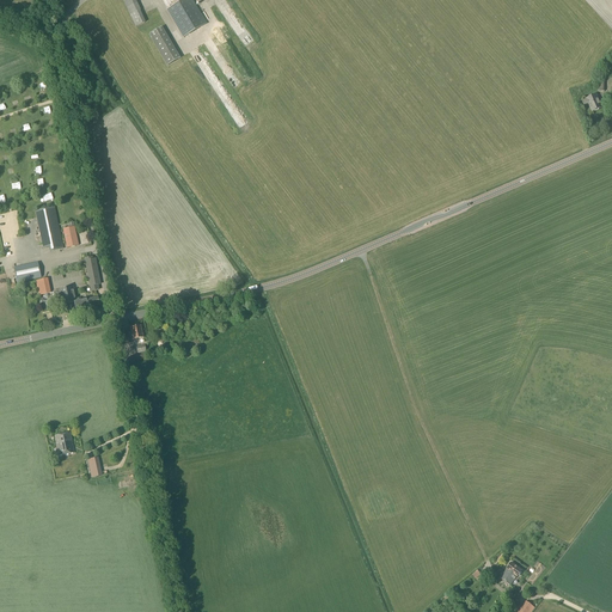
[(122,0),(135,28),(145,23),(140,11),(135,0),(122,0)]
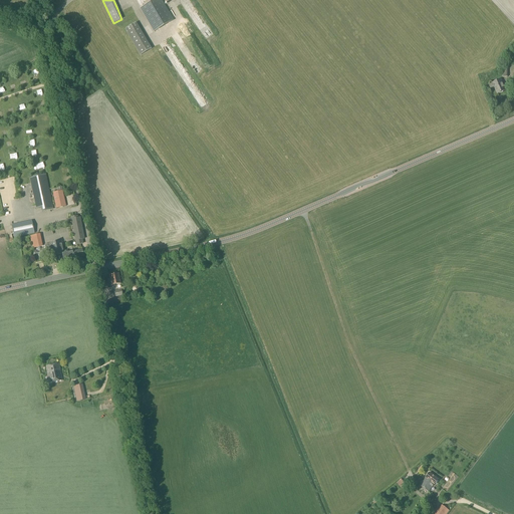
[(136,0),(140,6),(142,5),(144,7),(141,8),(154,32),(172,21),(160,0),(155,0),(152,2),(151,0),(136,0)]
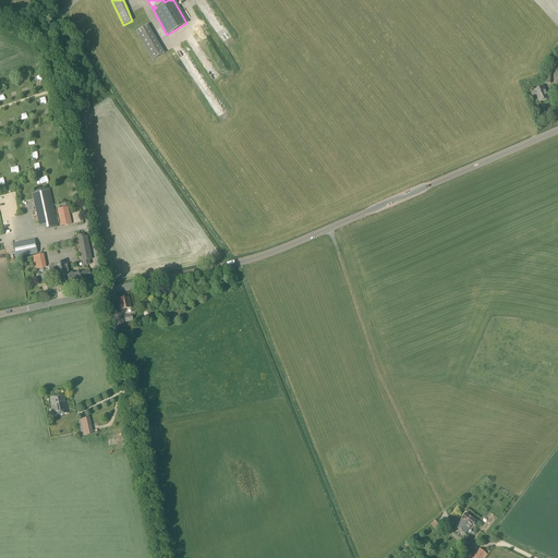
[(153,60),(165,53),(147,25),(136,32),(153,60)]
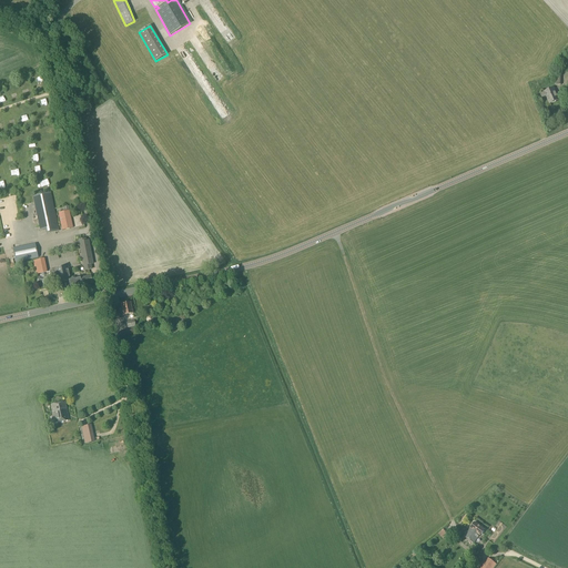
[(184,53),(182,54),(189,66),(191,64),(189,61),(193,58),(186,44),(181,48),(184,53)]
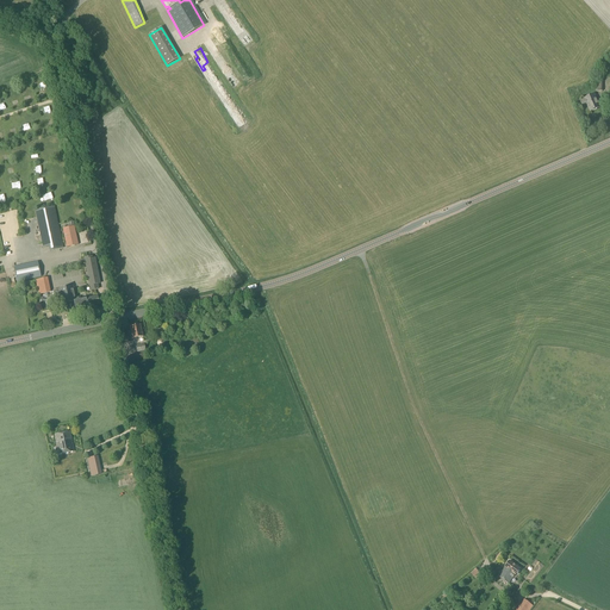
[(601,107),(595,94),(585,98),(586,99),(580,101),(583,107),(587,105),(590,112),(601,107)]
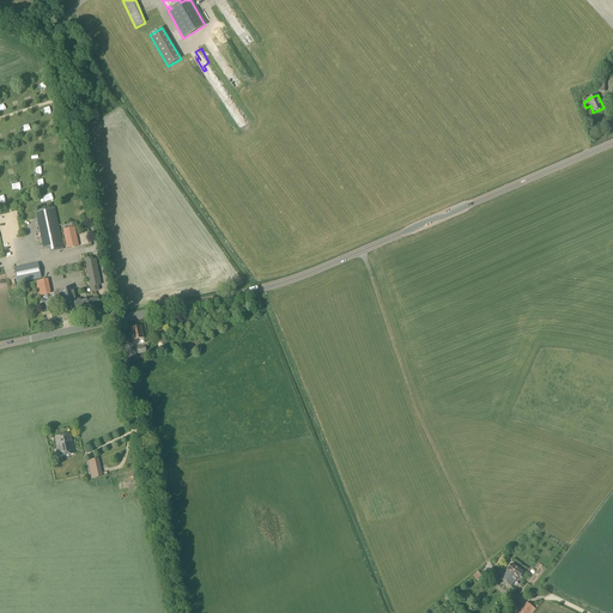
[(62,249),(53,208),(35,212),(43,249),(48,248),(49,253),(62,249)]
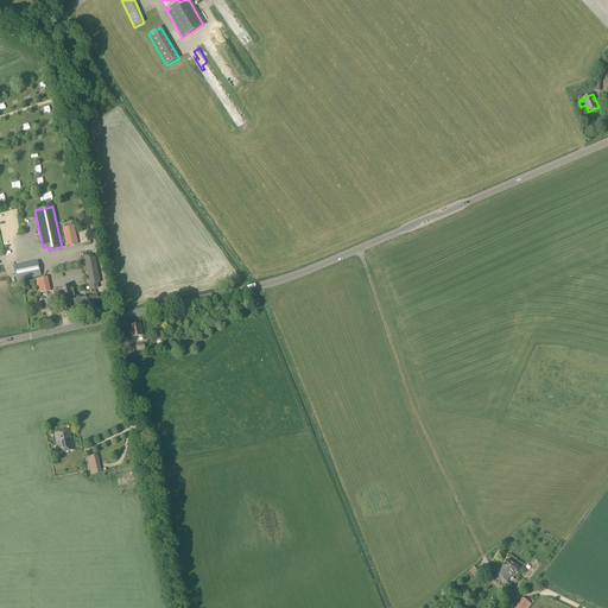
[(65,247),(77,244),(71,221),(68,222),(69,227),(62,228),(65,247)]
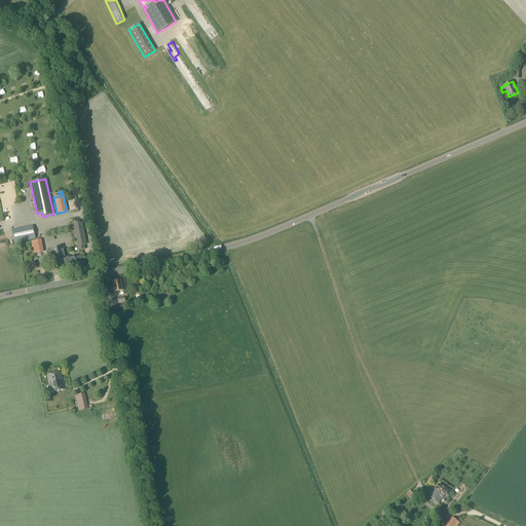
[(14,243),(35,239),(32,227),(11,231),(14,243)]
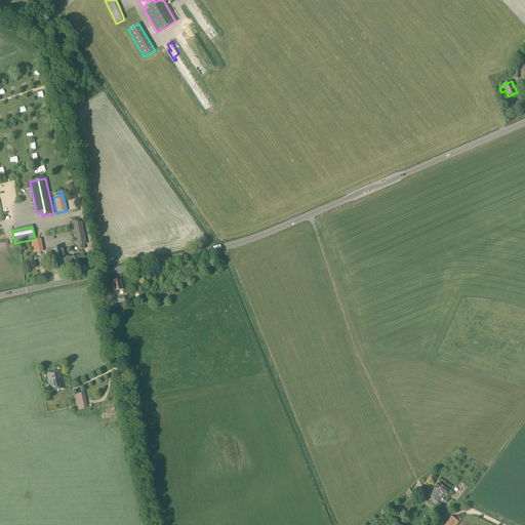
[(34,253),(42,251),(39,240),(31,242),(34,253)]
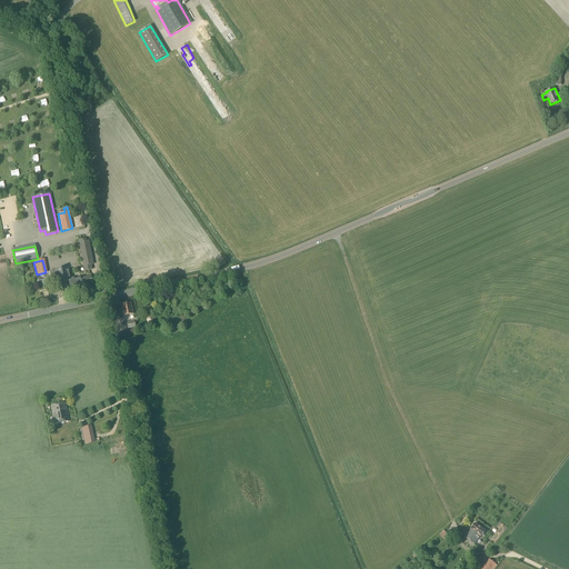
[(70,279),(68,267),(55,270),(55,271),(50,272),(51,281),(56,283),(58,283),(58,285),(69,282),(71,292),(82,290),(81,287),(92,285),(91,277),(76,280),(75,278),(70,279)]
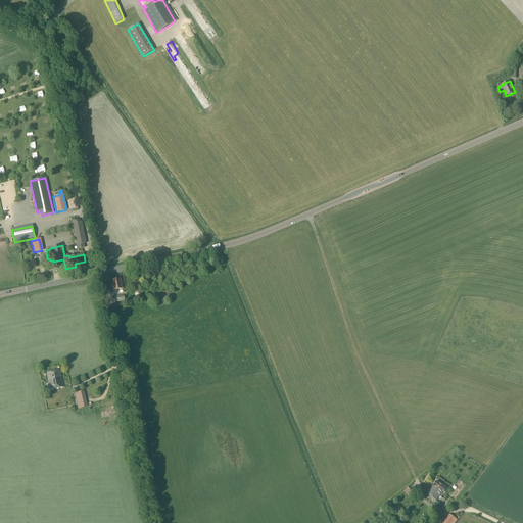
[(113,290),(123,289),(120,279),(111,281),(113,290)]
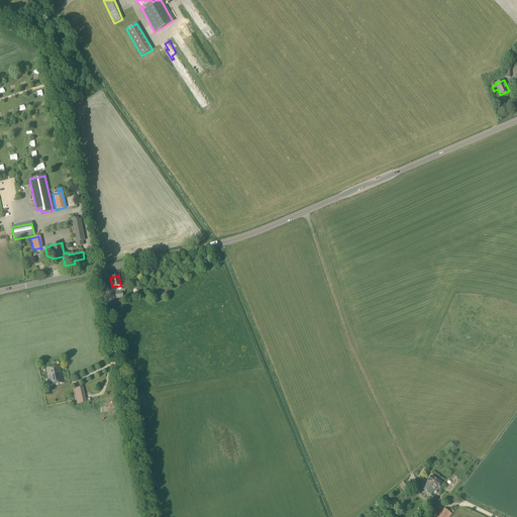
[(109,305),(124,302),(122,292),(115,293),(117,300),(109,302),(109,305)]
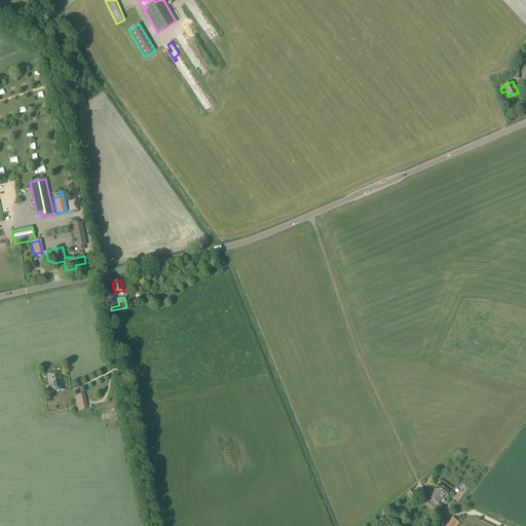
[(64,389),(62,379),(61,372),(47,375),(48,382),(50,392),(64,389)]
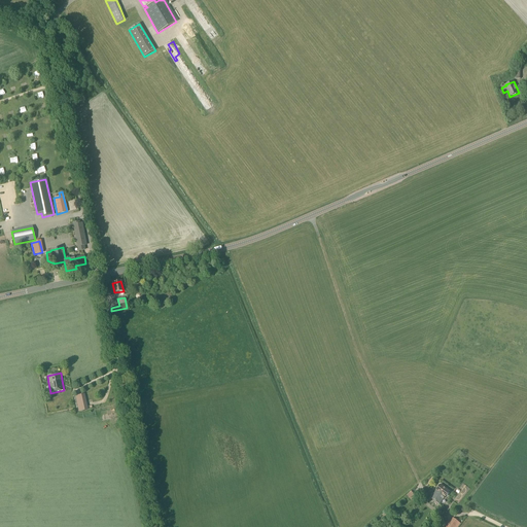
[(446,497),(450,492),(441,485),(436,490),(430,498),(440,504),(445,496),(446,497)]
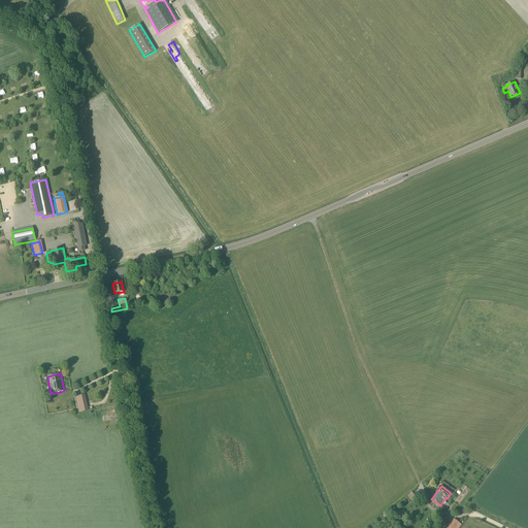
[(460,505),(472,490),(467,487),(456,502),(460,505)]
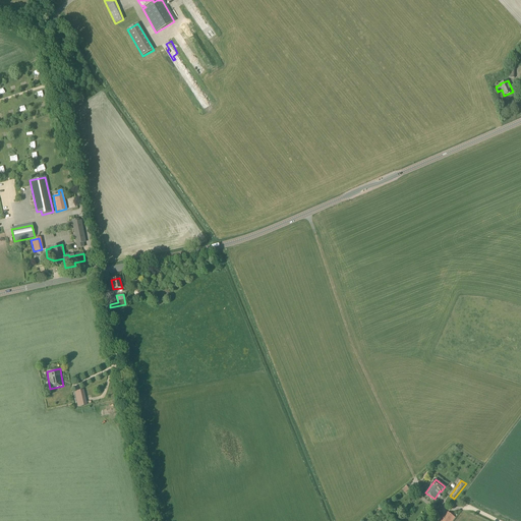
All buildings are outlined.
